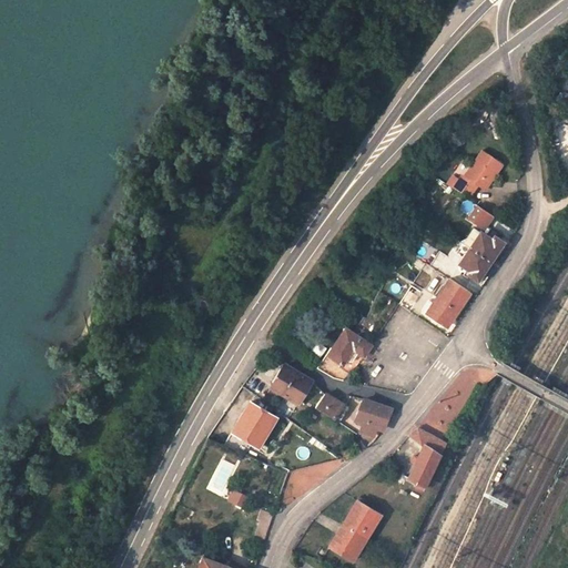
[(465,176),(478,185),(485,191),(503,164),(483,150),(465,176)]
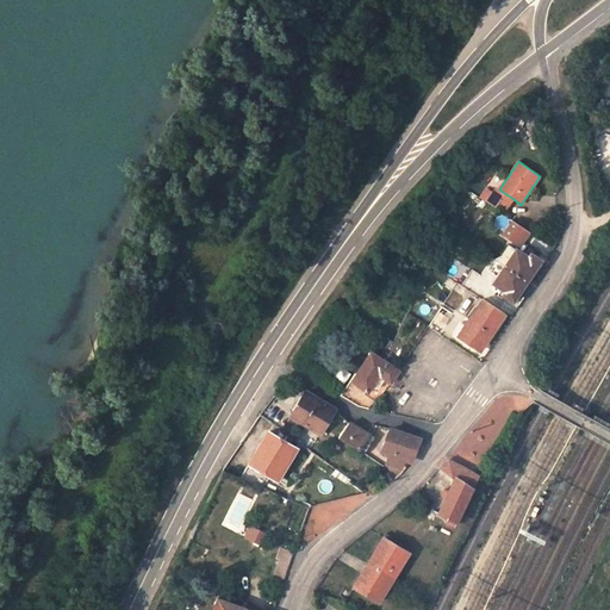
[(503,213),(510,204),(496,195),(486,188),(479,197),(503,213)]
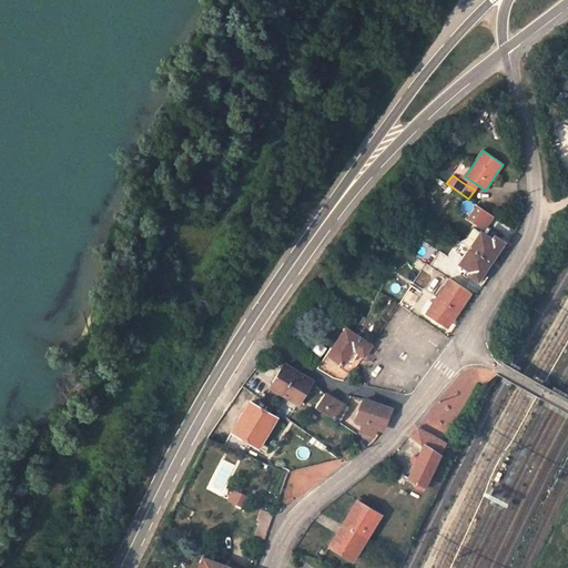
[(475,190),(478,185),(465,176),(462,182),(475,190)]
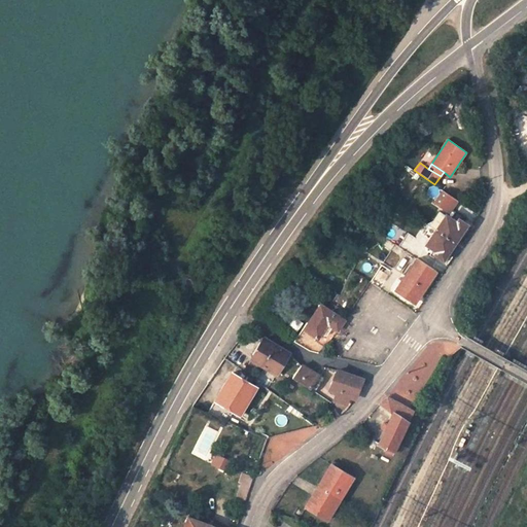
[(456,200),(443,190),(434,202),(448,211),(456,200)]
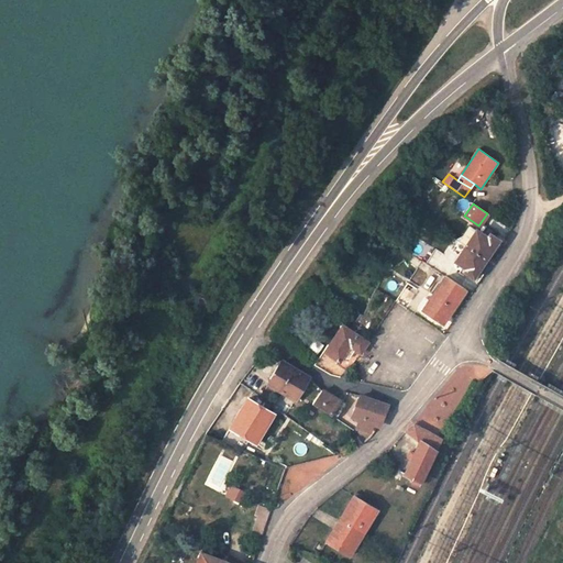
[(476,230),(466,245),(486,258),(498,241),(490,234),(488,238),(476,230)]
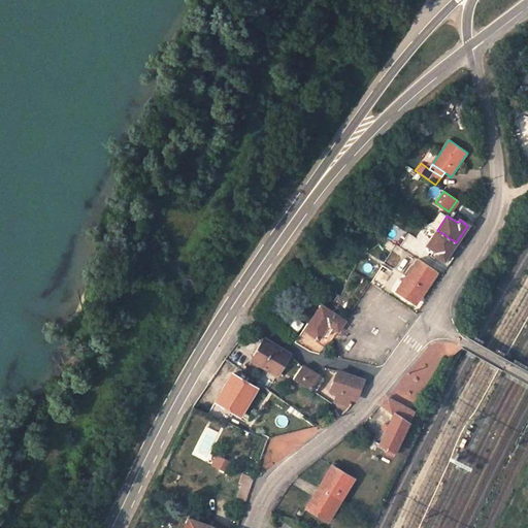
[(444,260),(456,242),(437,230),(427,244),(434,250),(430,256),(434,259),(436,256),(444,260)]
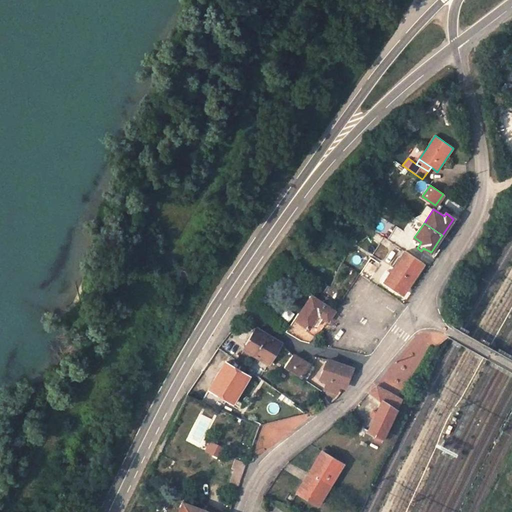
[(385,282),(399,291),(402,286),(406,289),(424,263),(406,251),(385,282)]
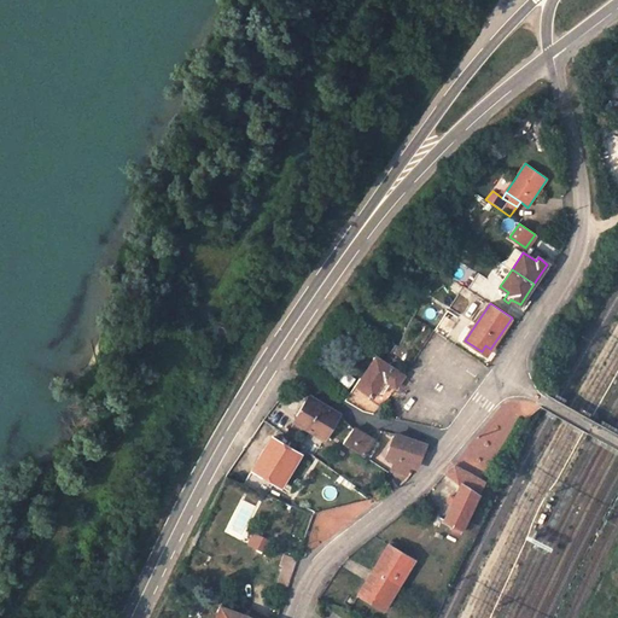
[(436,330),(445,336),(453,324),(443,318),(436,330)]
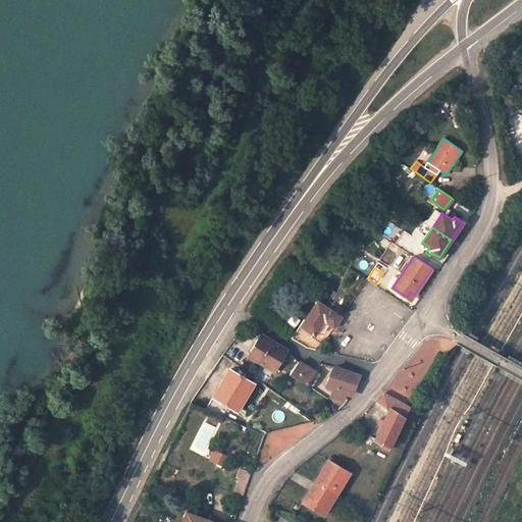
[(304,327),(314,334),(313,336),(322,344),(341,317),(318,302),(307,318),(309,320),(304,327)]
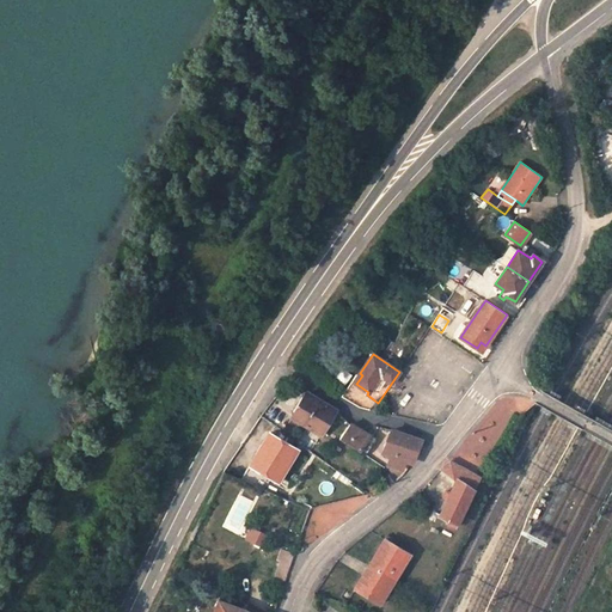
[(323,434),(337,411),(308,393),(293,416),(323,434)]
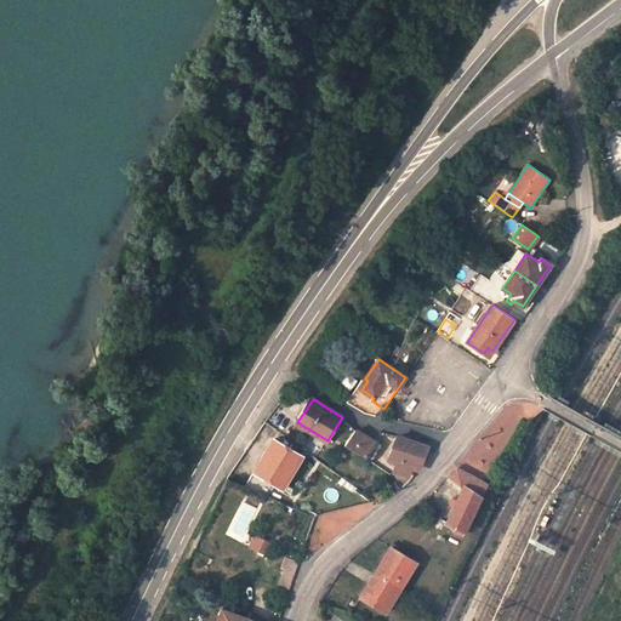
[(346,446),(371,463),(383,445),(376,440),(375,442),(357,431),(346,446)]
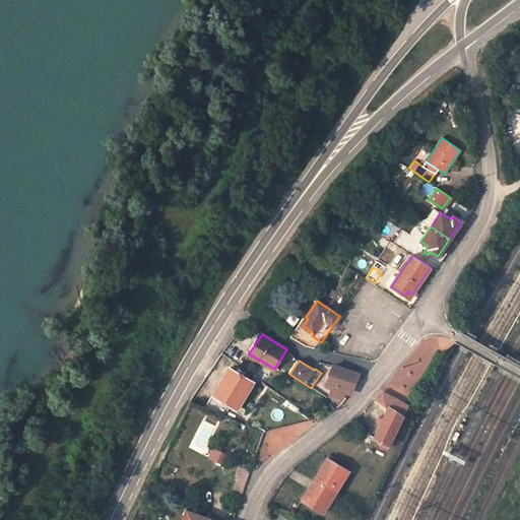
[(359,375),(334,367),(325,385),(333,387),(330,395),(342,399),(345,392),(351,393),(359,375)]
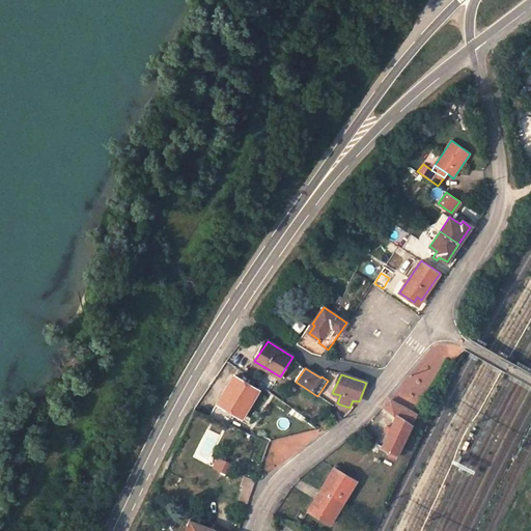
[(218,403),(242,418),(259,390),(234,375),(218,403)]
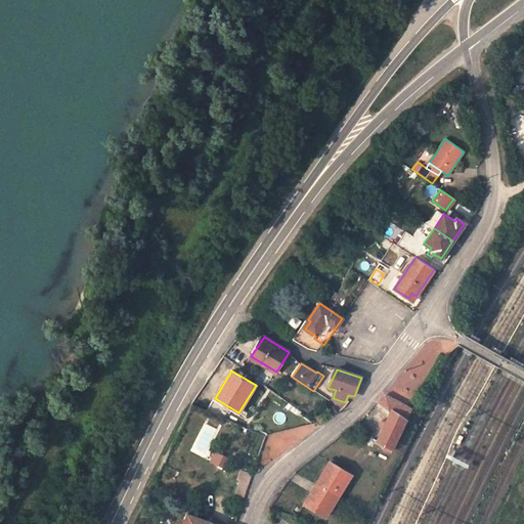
[(387,395),(379,401),(392,411),(378,441),(385,444),(385,447),(392,450),(412,408),(387,395)]
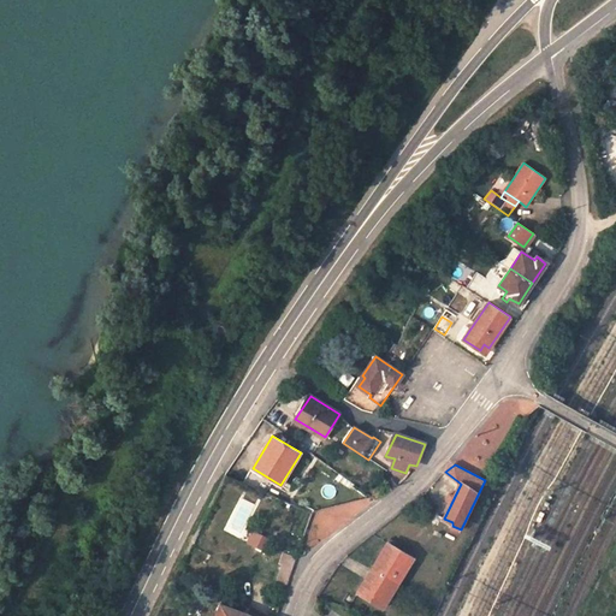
[(252,471),(243,483),(264,492),(270,483),(252,471)]
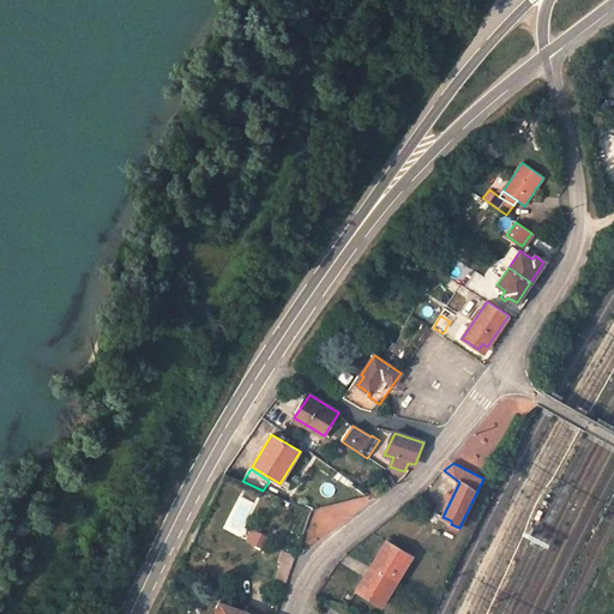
[(252,528),(245,541),(263,549),(269,535),(252,528)]
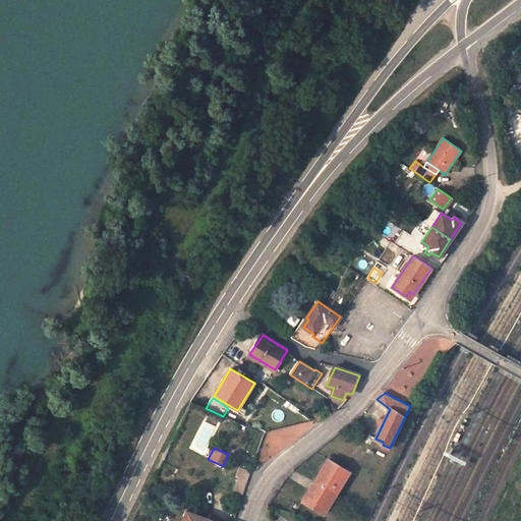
[(350,473),(328,459),(302,501),(325,515),(350,473)]
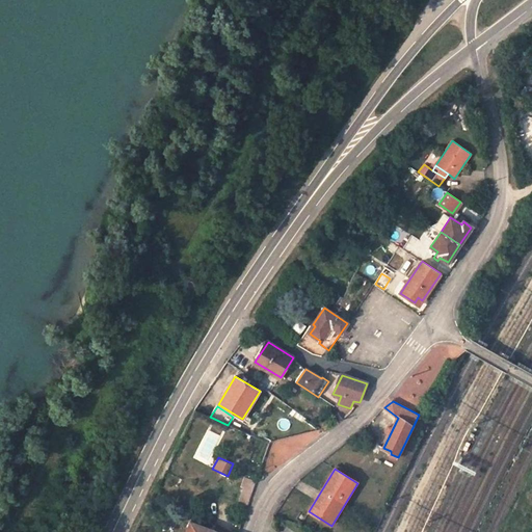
[(245,477),(238,500),(248,504),(256,480),(245,477)]
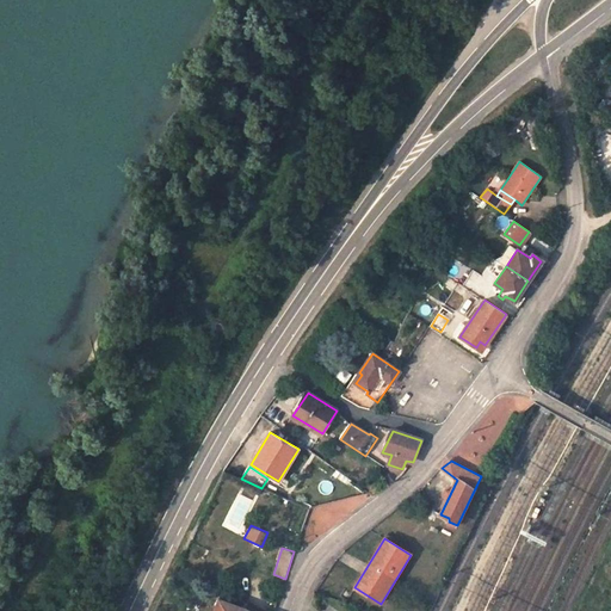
[(229,610),(232,605),(218,600),(214,610),(229,610)]
